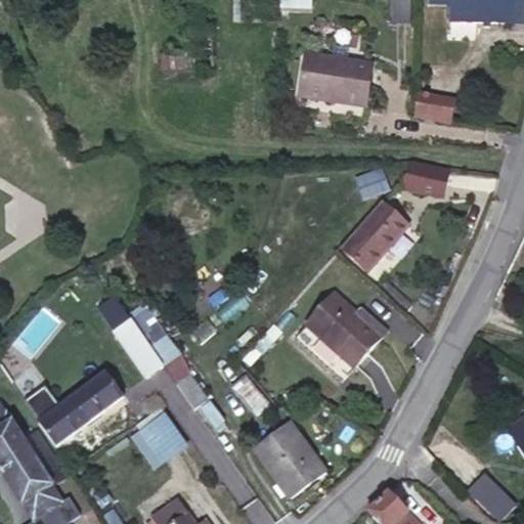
[(311,9),(311,0),(284,0),(284,9),(311,9)]
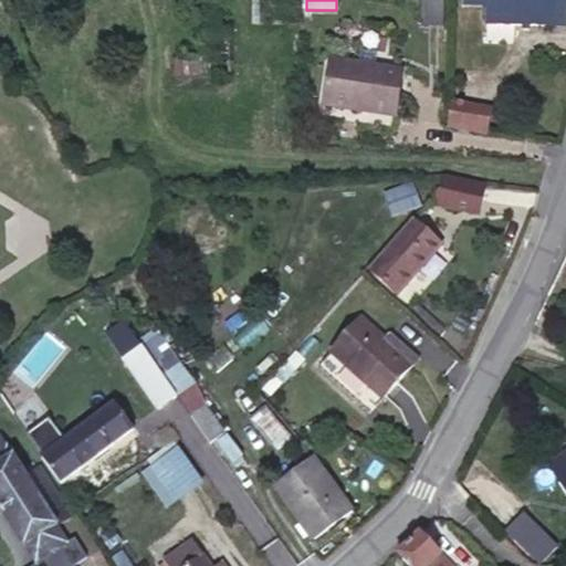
[(420,0),(420,25),(443,27),(444,0),(420,0)]
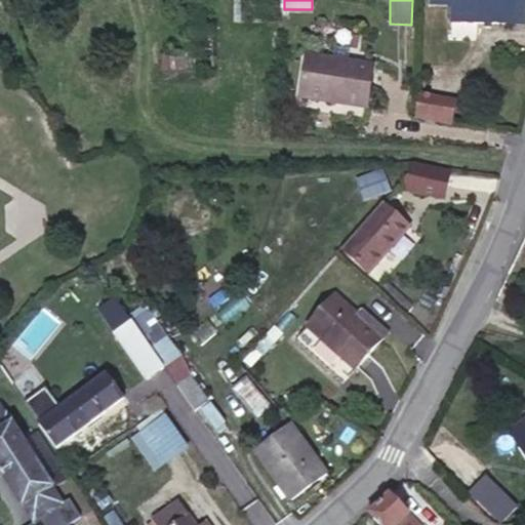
[(431,0),(431,3),(451,4),(450,22),(515,24),(515,0),(431,0)]
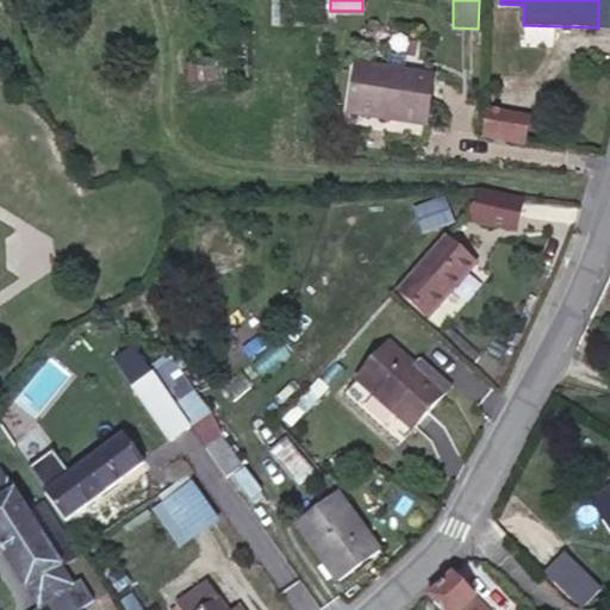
[(609,0),(598,0),(598,27),(609,29),(609,0)]
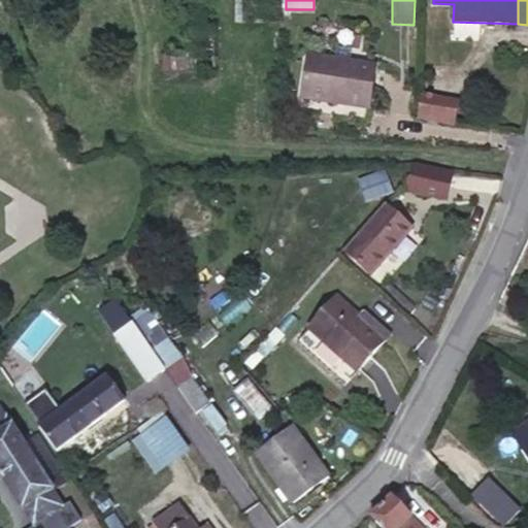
[(368,109),(375,66),(307,56),(302,93),(336,98),(336,104),(368,109)]
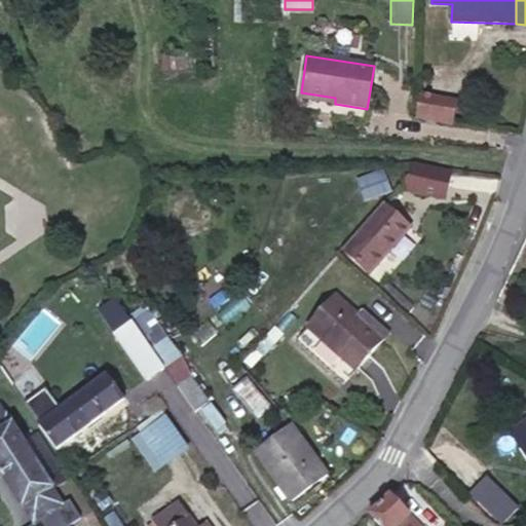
[(335,104),(335,98),(301,92),(300,99),(335,104)]
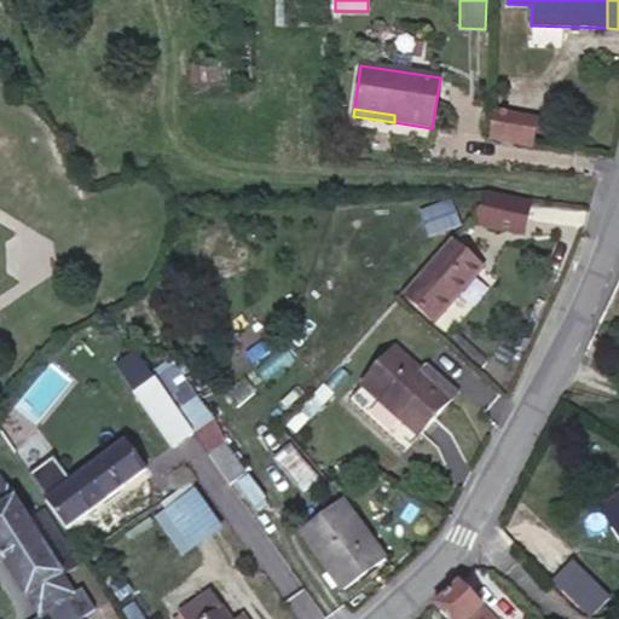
[(536,145),(541,119),(495,115),(492,142),(536,145)]
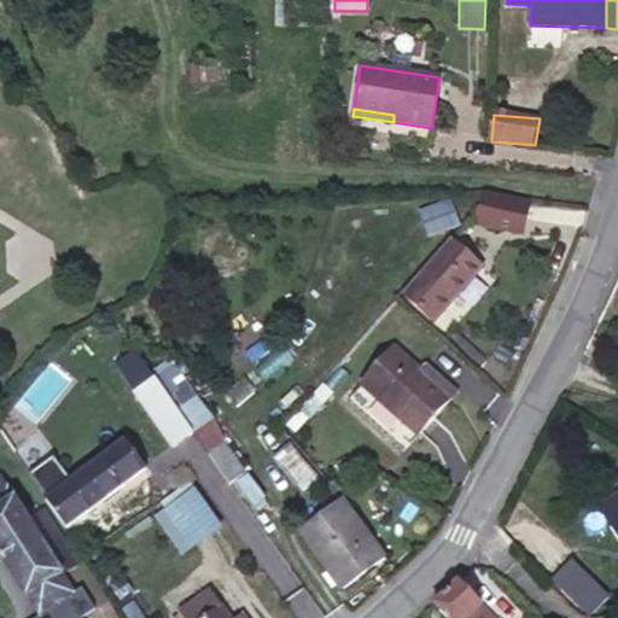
[(512,231),(520,203),(489,196),(473,221),(512,231)]
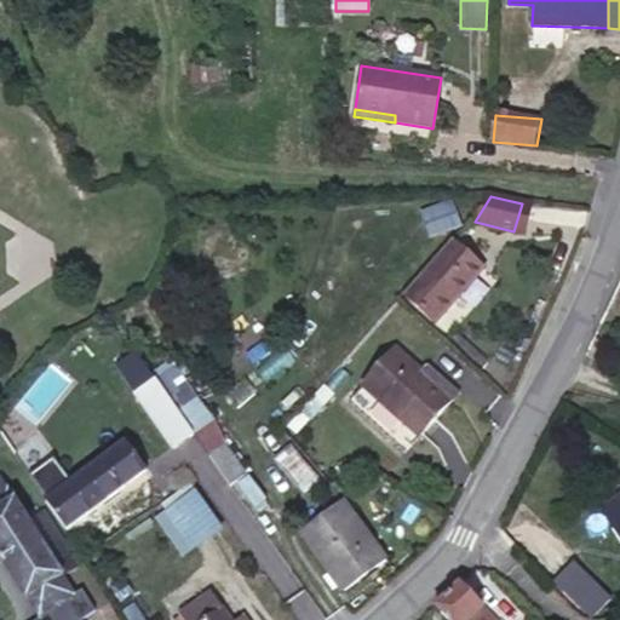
[(435,323),(483,268),(453,240),(405,296),(435,323)]
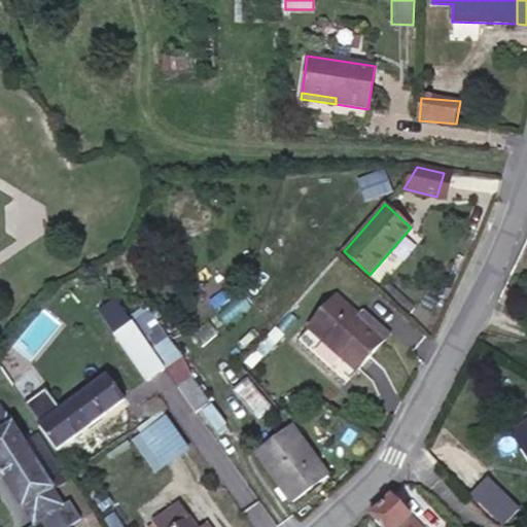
[(380,336),(359,318),(337,297),(308,328),(355,371),(384,340),(380,336)]
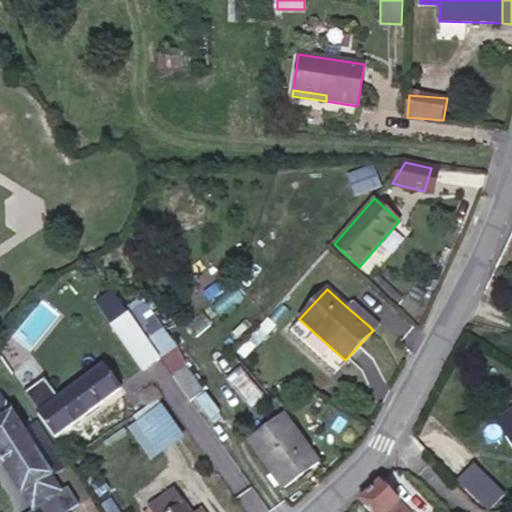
[(128,313),(112,290),(96,301),(112,324),(128,313)]
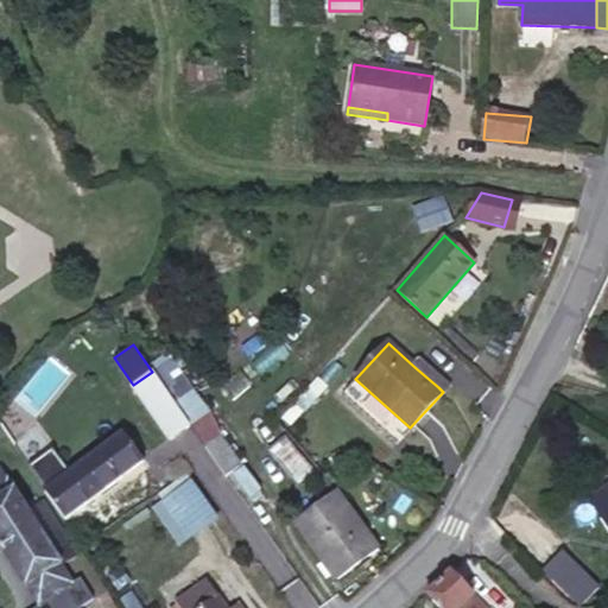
[(445,380),(422,360),(415,367),(438,387),(445,380)]
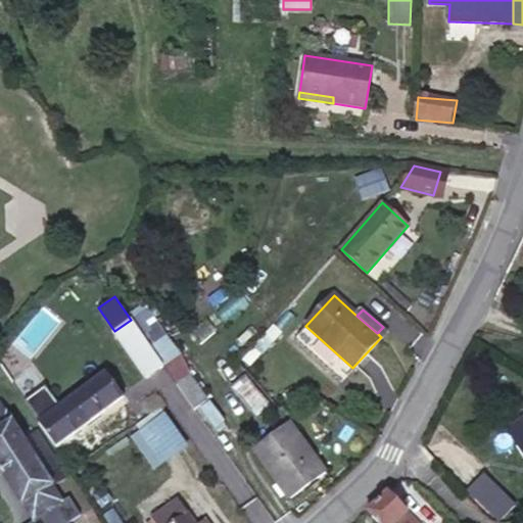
[(162,366),(131,320),(114,331),(113,331),(146,377),(163,367),(162,366)]
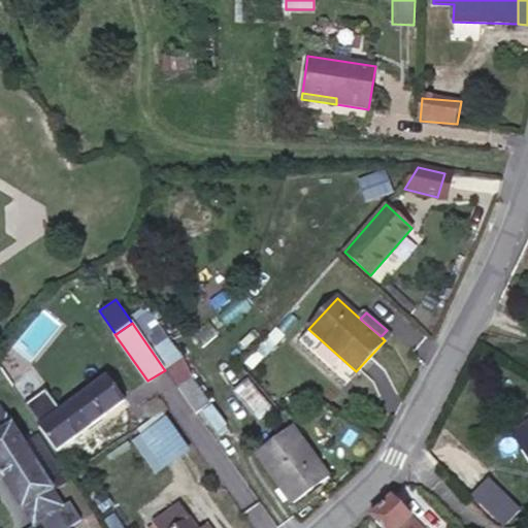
[(57,450),(125,399),(107,375),(40,426),(57,450)]
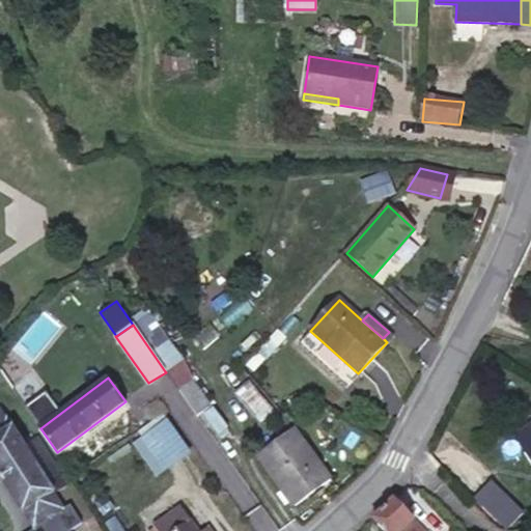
[(211,407),(193,381),(178,390),(197,416),(211,407)]
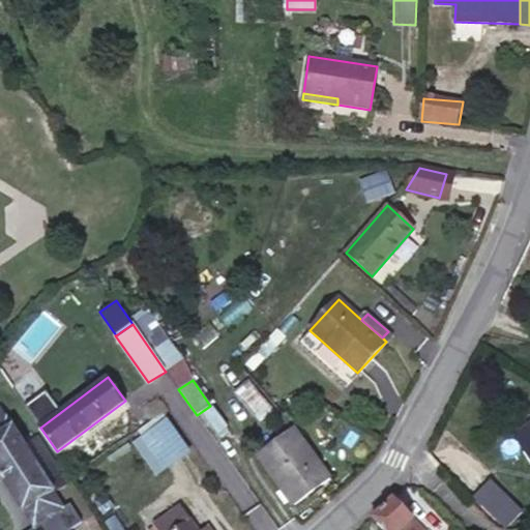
[(247,416),(261,410),(252,386),(237,391),(247,416)]
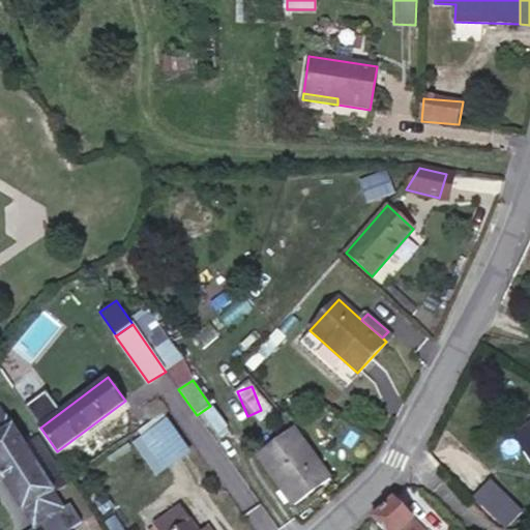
[(47,393),(27,405),(36,420),(56,409),(47,393)]
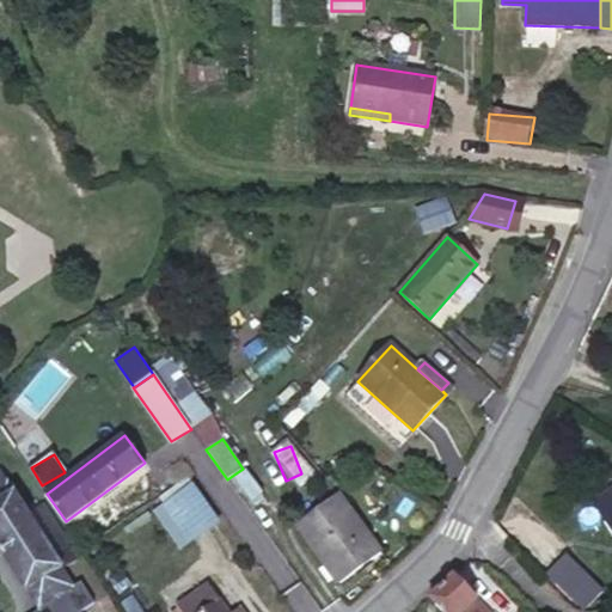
[(78,558),(43,505),(28,515),(0,473),(0,472),(0,549),(40,610),(49,604),(54,611),(80,611),(92,603),(80,583),(78,585),(74,587),(62,568),(78,558)]
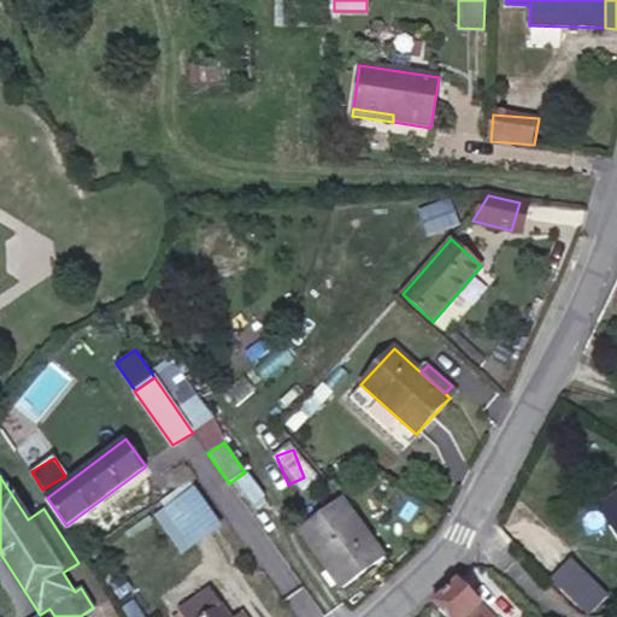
[(180,554),(222,527),(194,486),(153,513),(180,554)]
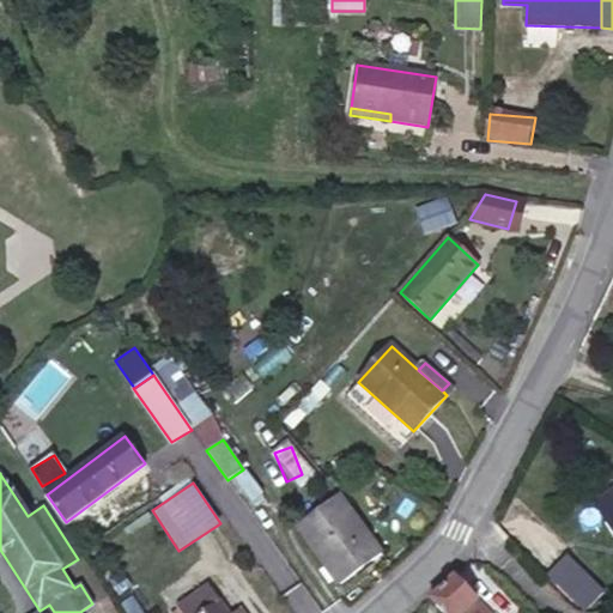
[(605,522),(612,534),(612,487),(596,498),(611,519),(605,522)]
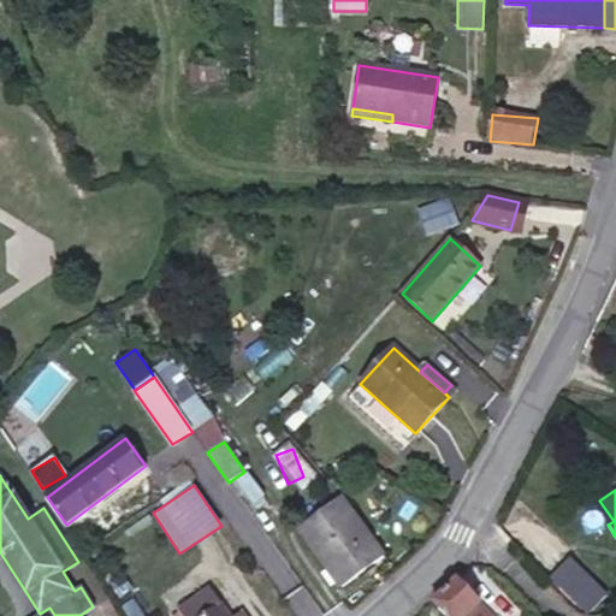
[(384,557),(339,497),(297,526),(342,587),(384,557)]
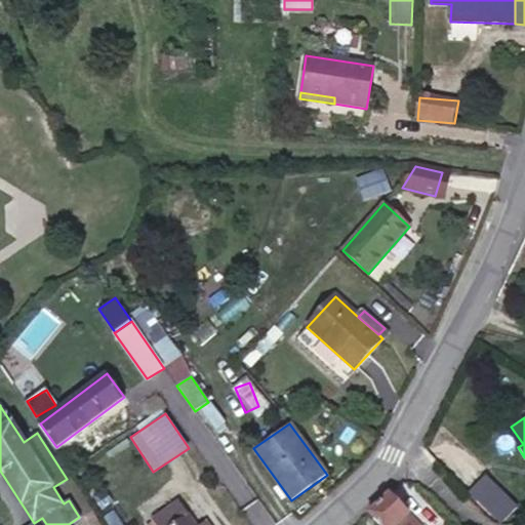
[(507,496),(484,474),(466,493),(488,516),(507,496)]
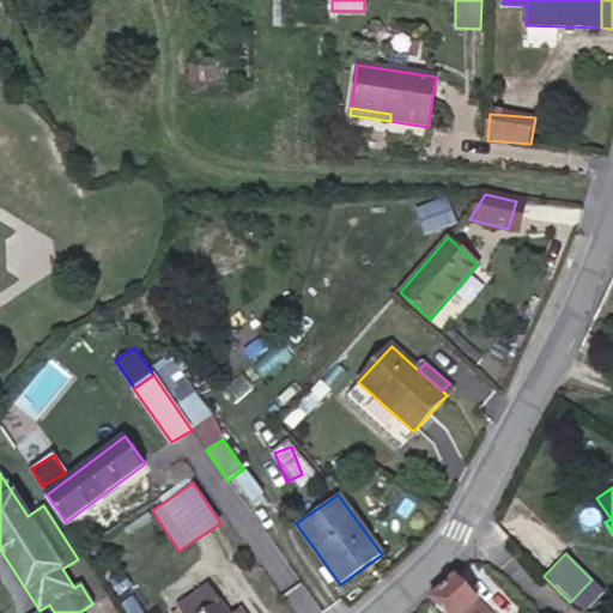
[(486,612),(451,576),(428,599),(441,612),(486,612)]
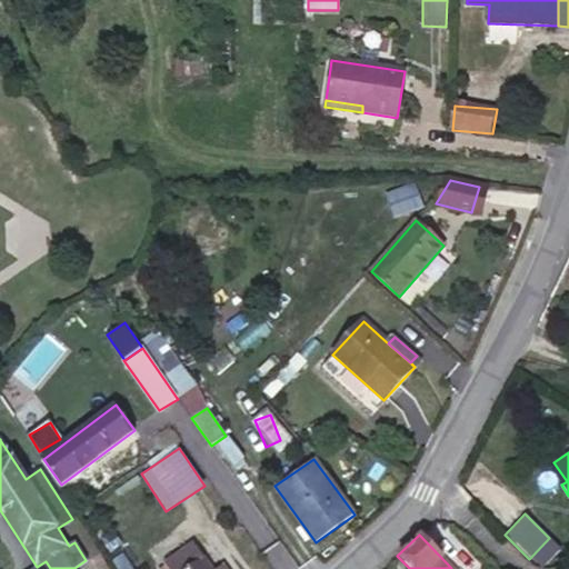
[(209,568),(192,543),(166,563),(169,568),(209,568)]
